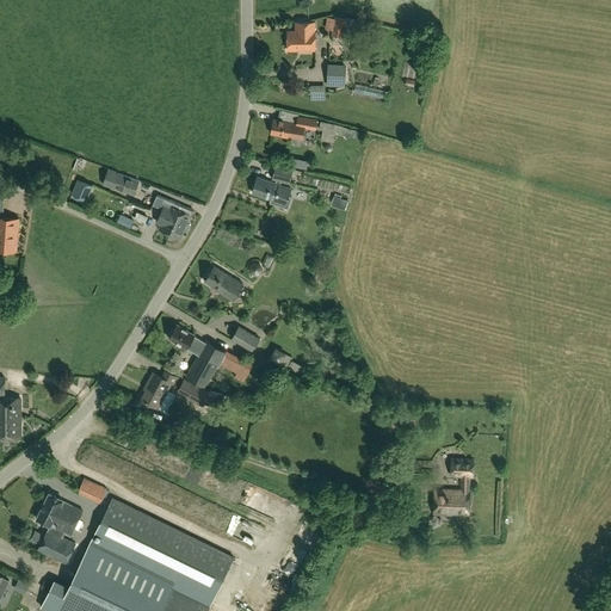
[(352,38),(356,19),(334,16),(334,18),(327,17),(325,28),(332,29),(331,35),(352,38)]
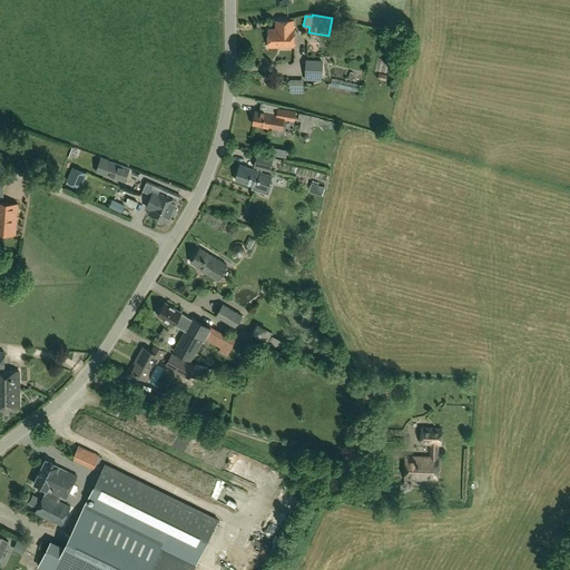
[(268,47),(294,47),(294,20),(276,21),(276,29),(268,29),(268,47)]
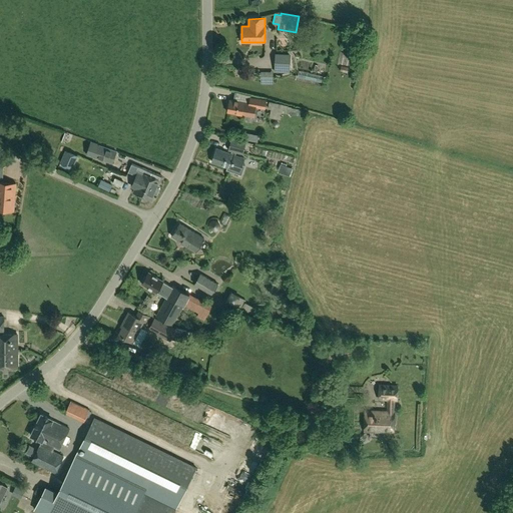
[(290,73),(290,55),(275,54),(275,72),(290,73)]
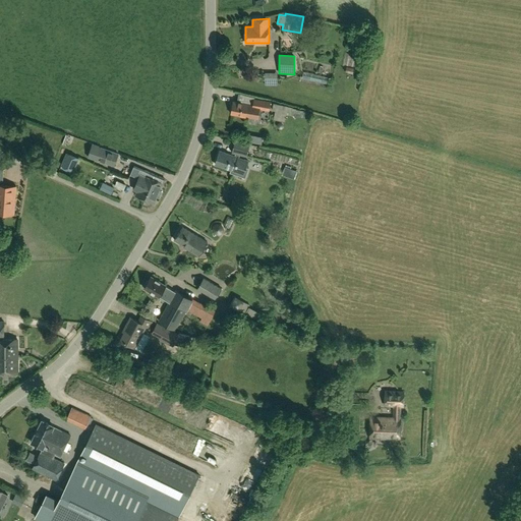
[(233,101),(231,114),(257,118),(259,109),(270,111),(271,101),(253,99),(252,107),(248,106),(248,103),(233,101)]
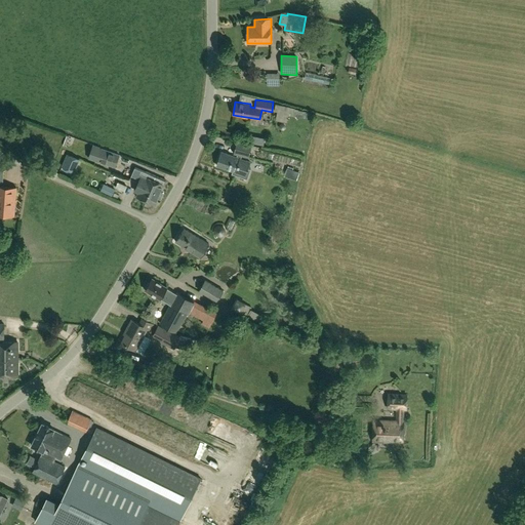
[(277,111),(276,120),(286,122),(288,115),(293,116),(294,108),(279,105),(279,104),(275,104),(274,111),(277,111)]
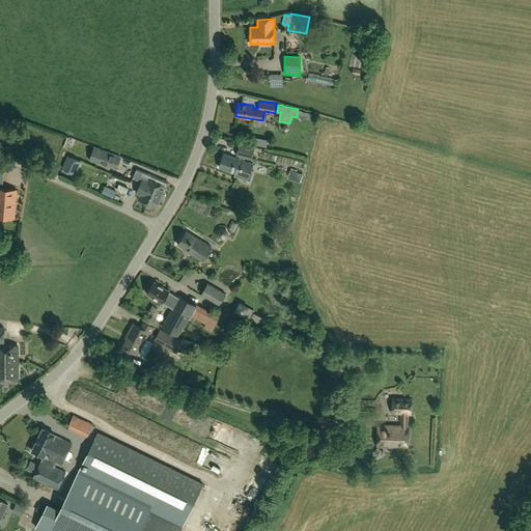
[(268,139),(255,137),(253,144),(267,147),(268,139)]
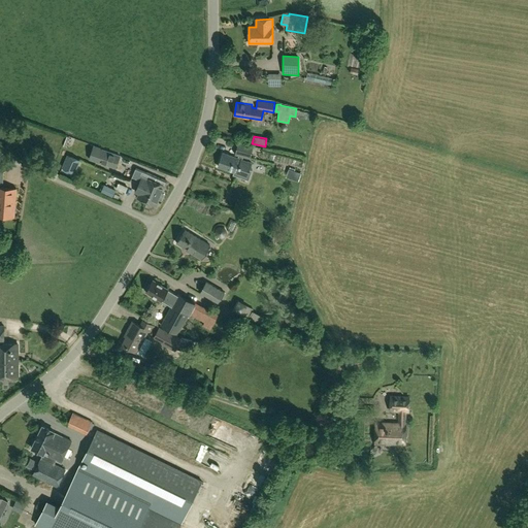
[(254,144),(238,140),(234,155),(250,159),(254,144)]
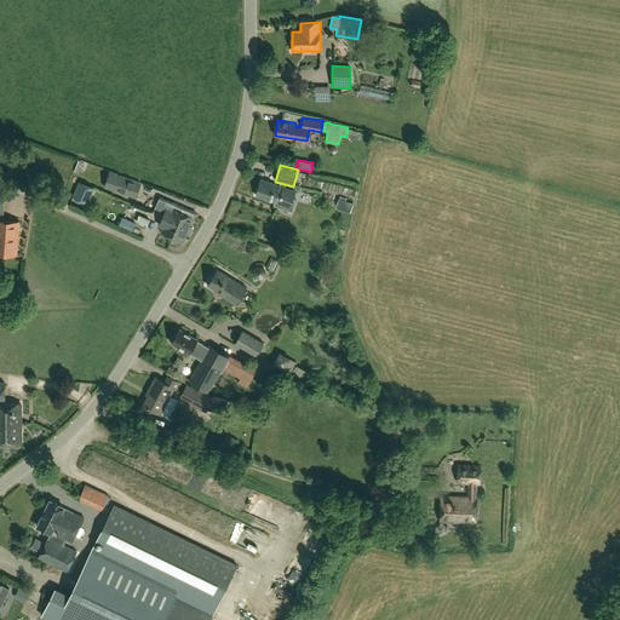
[(112,190),(136,199),(142,183),(116,174),(118,174),(110,172),(105,185),(113,188),(112,190)]
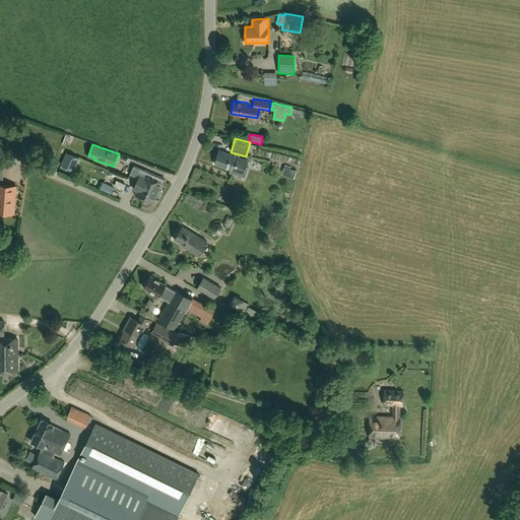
[(214,164),(231,170),(230,173),(237,175),(238,173),(243,174),(248,159),(235,155),(219,150),(214,164)]
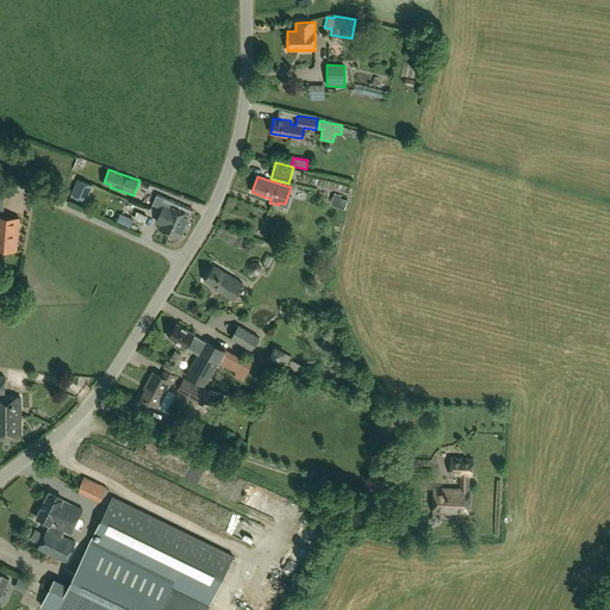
[(91,187),(76,182),(70,197),(85,201),(91,187)]
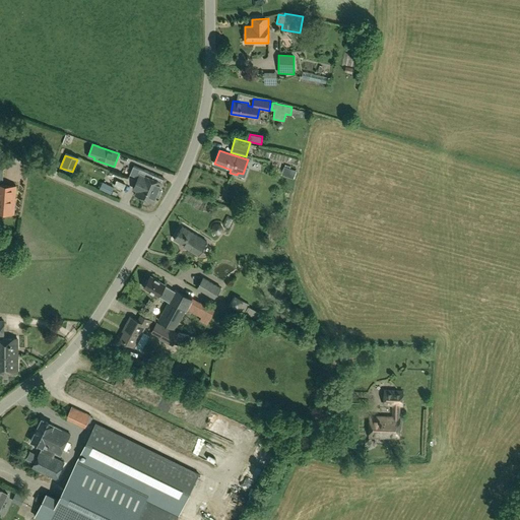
[(139,174),(140,172),(139,171),(140,170),(133,167),(131,171),(137,174),(134,182),(139,185),(135,195),(144,199),(152,180),(139,174)]
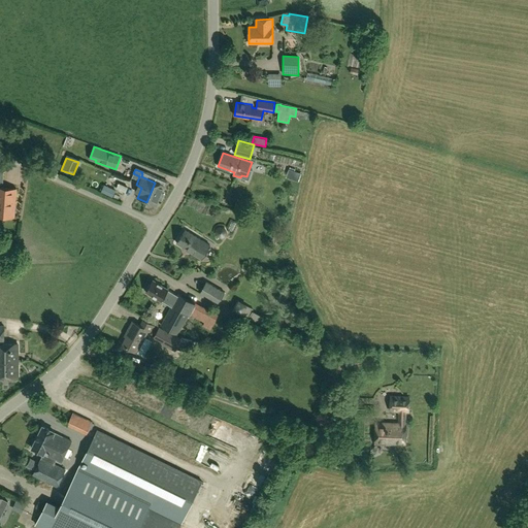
[(146,176),(142,174),(141,176),(155,183),(146,202),(156,206),(159,199),(161,201),(164,194),(162,193),(167,180),(157,176),(155,180),(146,177),(146,176)]
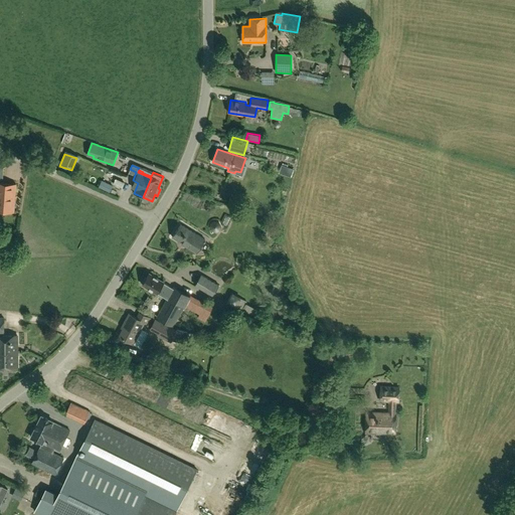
[(102,181),(99,188),(110,193),(113,186),(102,181)]
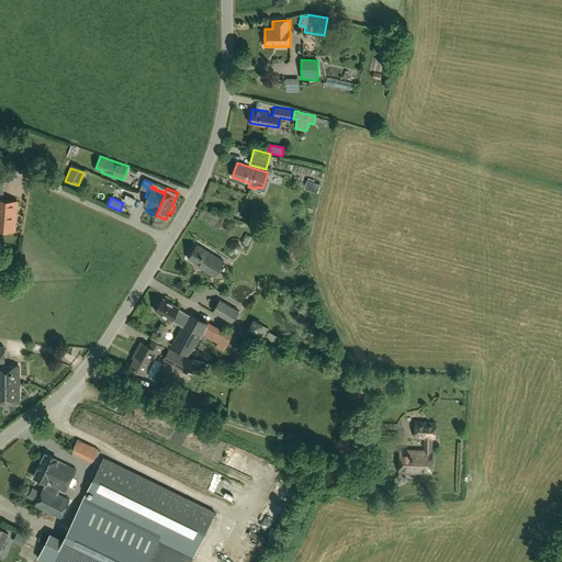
[(15,231),(18,202),(0,200),(0,233),(3,233),(3,231),(15,231)]
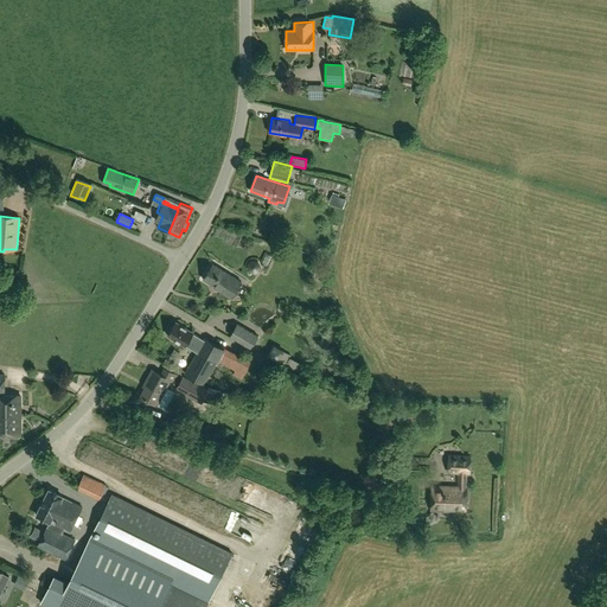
[(260,272),(270,269),(268,261),(257,263),(260,272)]
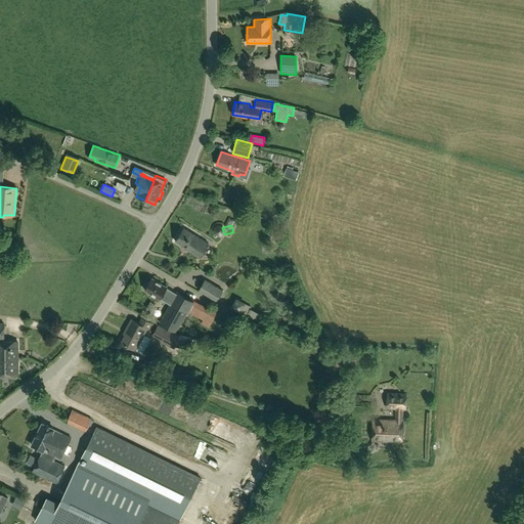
[(175,241),(193,253),(201,257),(209,244),(202,239),(183,227),(175,241)]
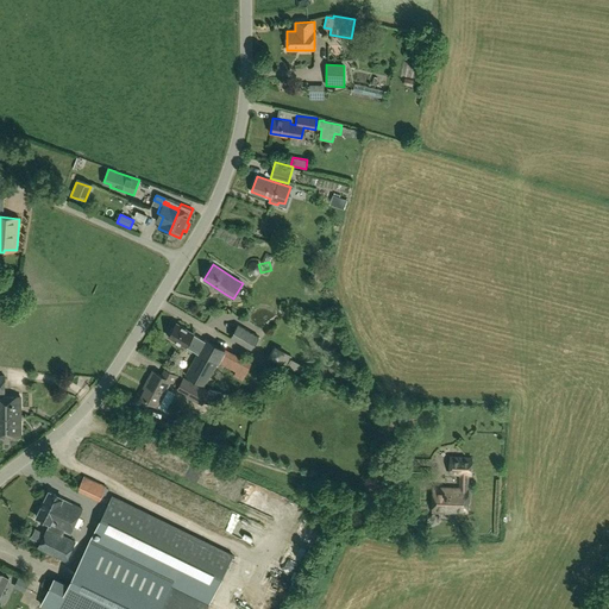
[(169,337),(186,347),(188,344),(194,346),(192,350),(196,353),(184,375),(205,385),(219,362),(236,371),(233,375),(242,380),(250,363),(205,338),(203,340),(194,334),(194,333),(177,322),(174,328),(171,328),(169,333),(169,334),(170,336),(169,337)]
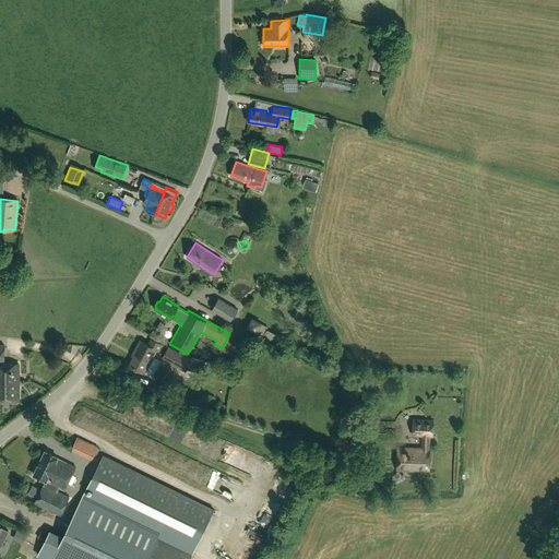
[(211,310),(230,321),(238,309),(218,298),(211,310)]
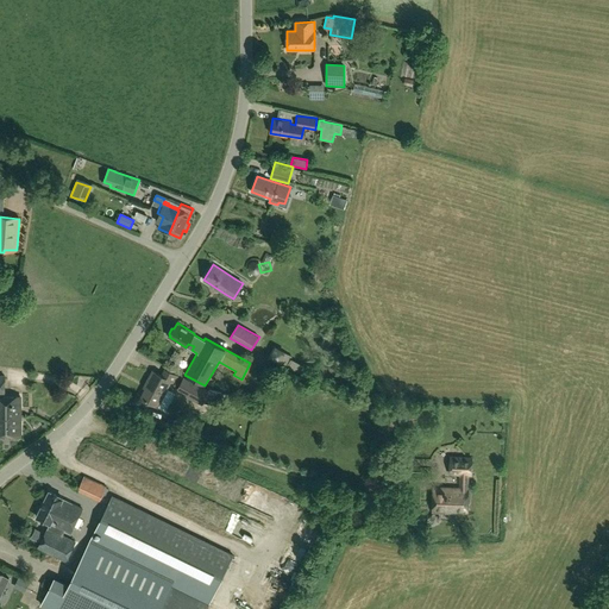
[(305,365),(292,359),(293,356),(274,346),(267,358),(277,364),(278,363),(301,374),(305,365)]
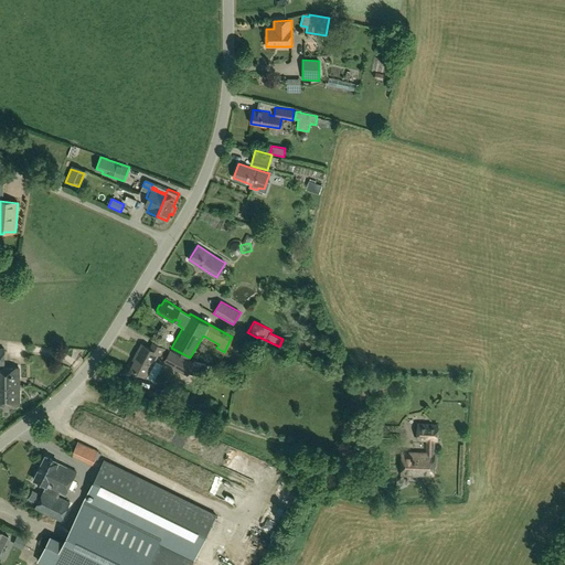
[(146,377),(159,353),(162,355),(166,349),(153,342),(150,349),(141,344),(136,355),(137,356),(134,364),(130,369),(146,377)]
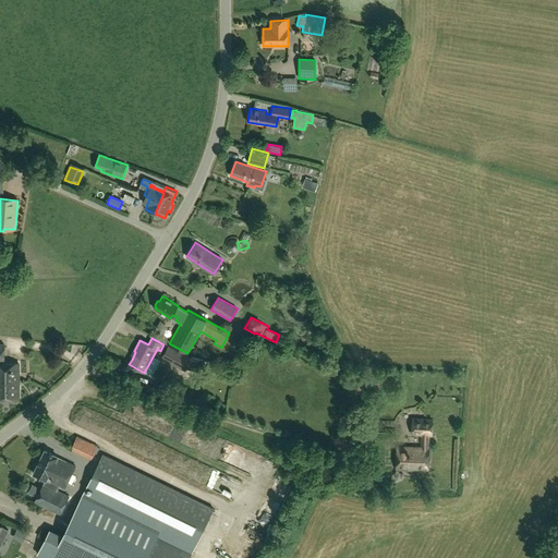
[(191,358),(168,346),(161,359),(184,371),(191,358)]
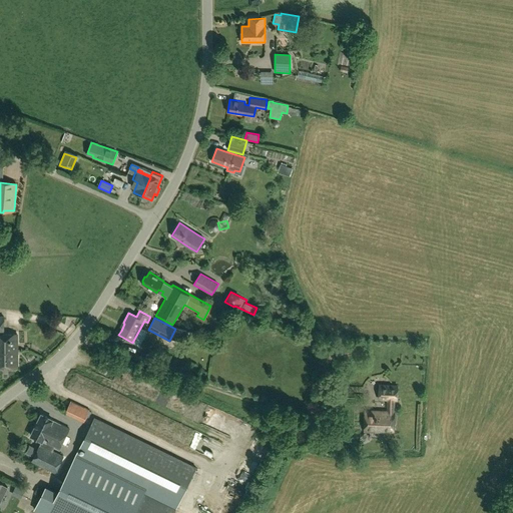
[(0,350),(17,351),(17,335),(0,334),(0,350)]
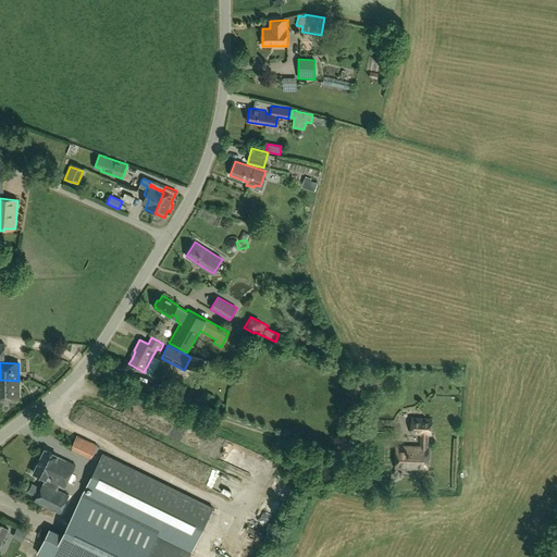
[(19,381),(0,380),(0,397),(19,398),(19,381)]
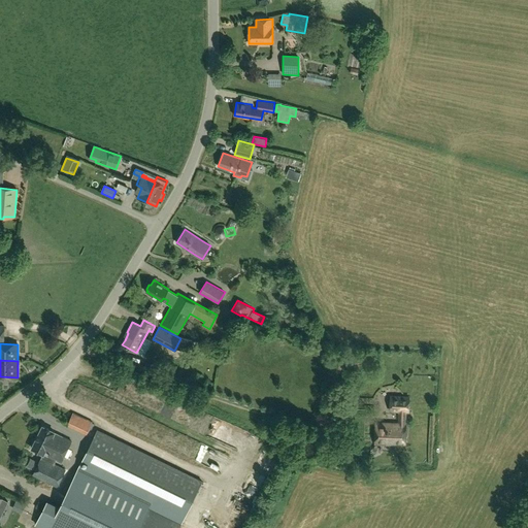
[(375,424),(374,444),(405,446),(405,425),(405,413),(408,413),(408,398),(390,397),(390,411),(399,413),(399,425),(375,424)]
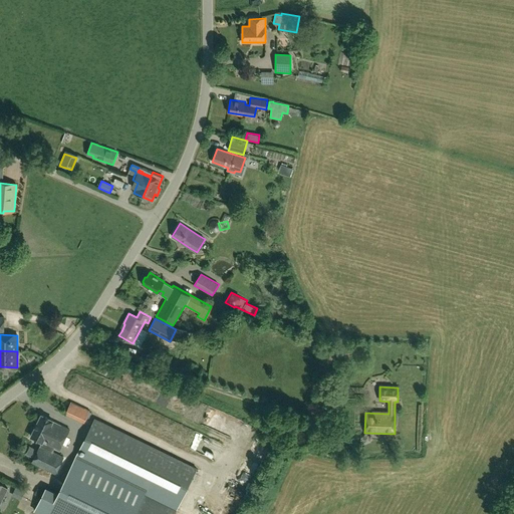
[(64,414),(83,423),(89,411),(70,402),(64,414)]
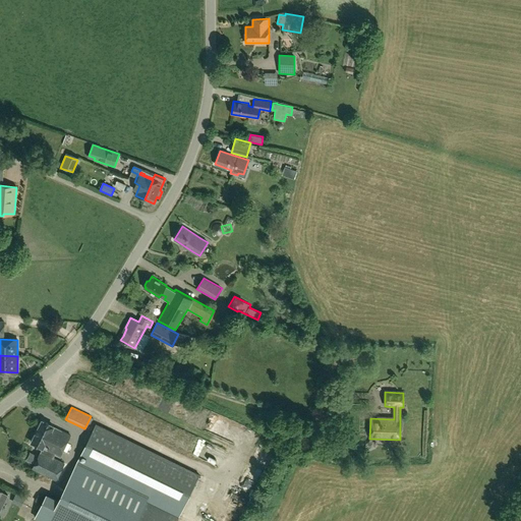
[(32,443),(43,448),(33,469),(56,481),(64,464),(53,458),(56,454),(60,456),(70,436),(54,427),(54,426),(42,421),(32,443)]
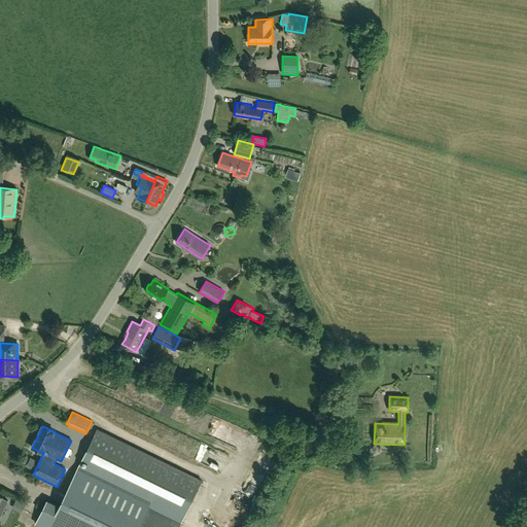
[(97,429),(59,506),(47,500),(35,524),(42,526),(178,526),(201,482),(166,464),(127,446),(128,445),(97,429)]
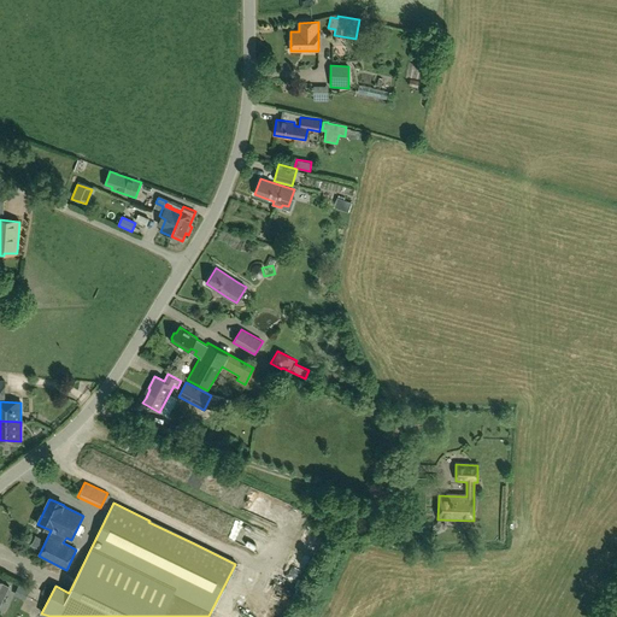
[(285,541),(288,532),(278,527),(274,538),(285,541)]
